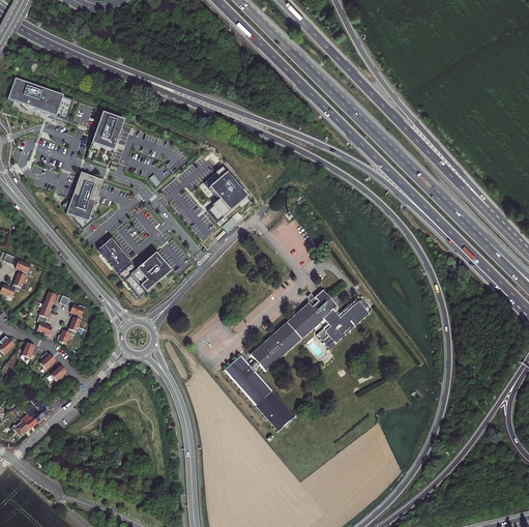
[(75,97),(33,83),(27,98),(37,101),(35,107),(67,118),(75,97)]
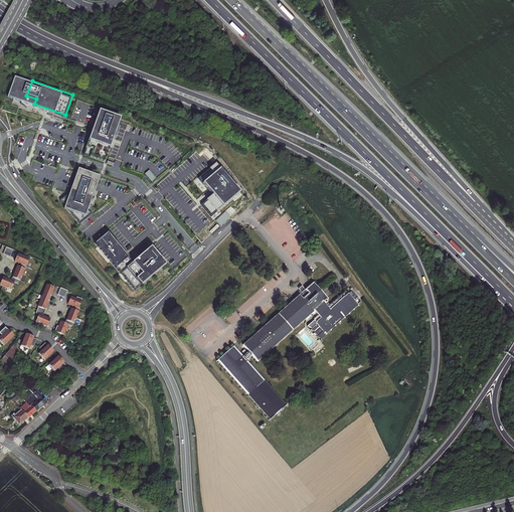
[(121,115),(100,108),(83,152),(105,160),(121,115)]
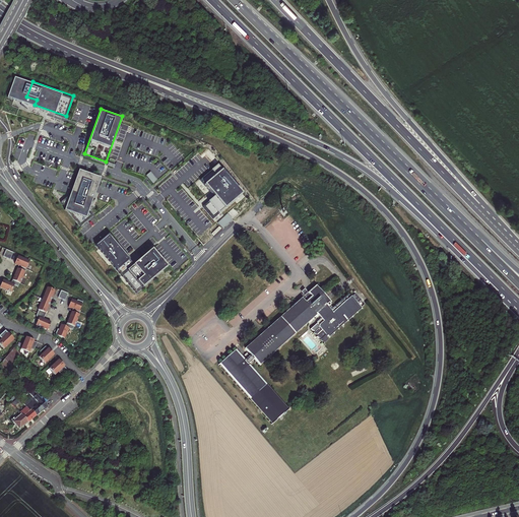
[(204,204),(214,216),(244,191),(218,163),(201,178),(215,194),(204,204)]
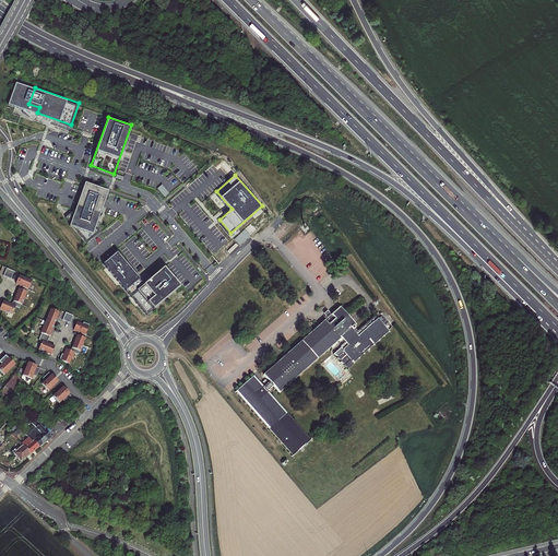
[(108,189),(85,180),(76,204),(66,214),(87,239),(101,228),(96,223),(98,216),(97,215),(99,210),(97,209),(98,204),(103,205),(108,189)]
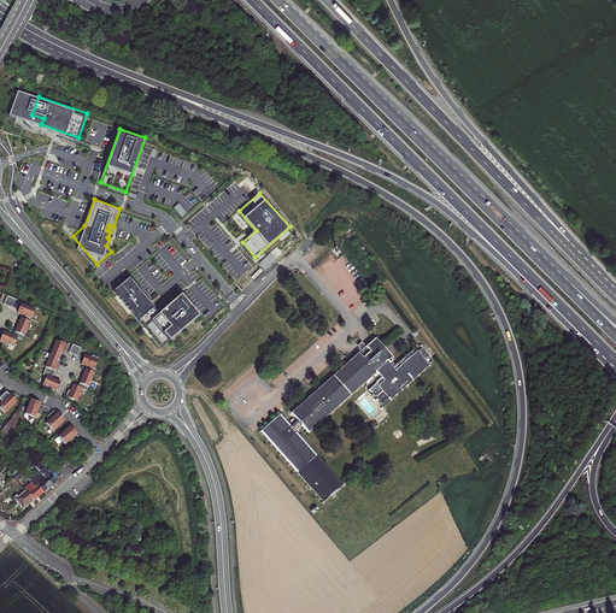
[(180,200),(175,205),(183,213),(188,208),(180,200)]
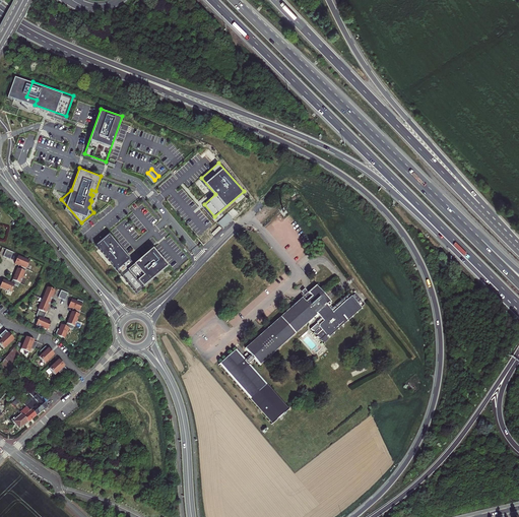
[(229,210),(218,220),(223,225),(234,216),(229,210)]
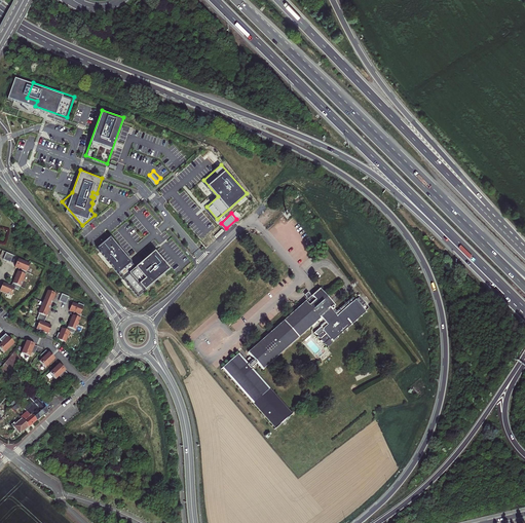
[(137,265),(111,234),(98,246),(123,276),(137,265)]
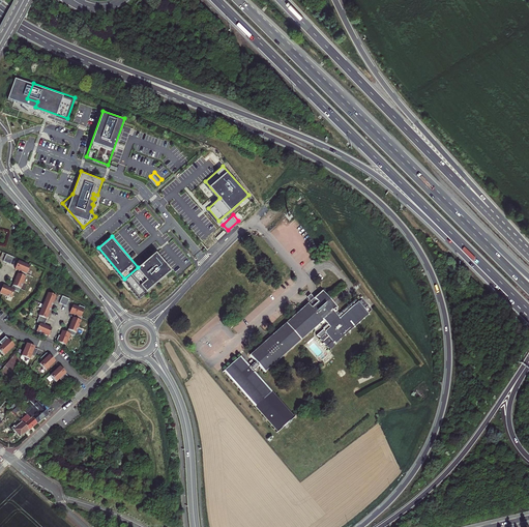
[(7,252),(4,259),(11,262),(15,255),(7,252)]
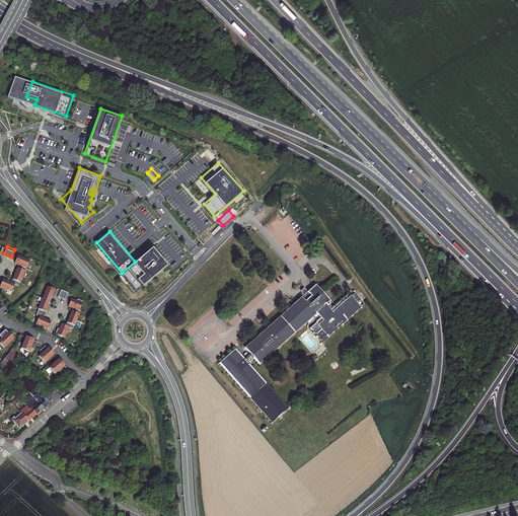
[(167,264),(153,246),(135,262),(122,273),(137,290),(167,264)]
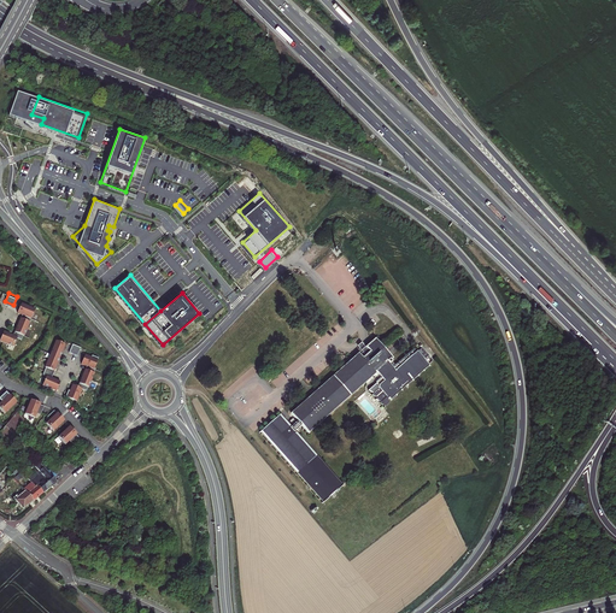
[(3,332),(0,337),(15,343),(18,335),(23,336),(24,332),(25,332),(36,306),(22,300),(19,307),(18,310),(23,312),(19,320),(15,332),(5,328),(3,332)]
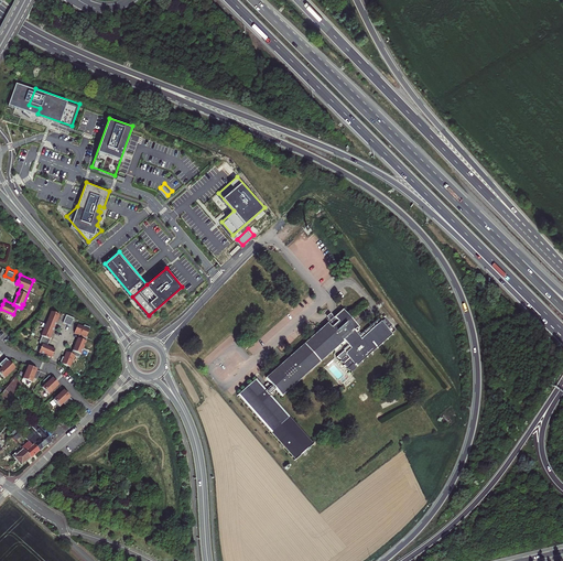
[(346,355),(356,365),(392,334),(379,319),(360,334),(356,328),(360,325),(345,309),(336,316),(338,320),(333,325),(329,322),(269,376),(274,381),(272,384),(269,380),(267,383),(270,386),(267,388),(258,378),(242,391),(299,457),(314,443),(270,391),(272,389),(273,390),(275,388),(274,387),(277,385),(283,392),(344,340),(348,345),(344,349),(348,354),(346,355)]
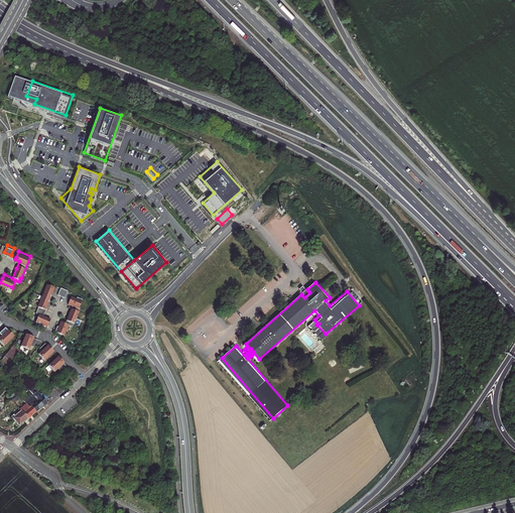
[(39,313),(36,322),(47,326),(50,317),(43,314),(44,312),(47,303),(52,292),(54,287),(46,284),(38,305),(38,306),(36,312),(39,313)]
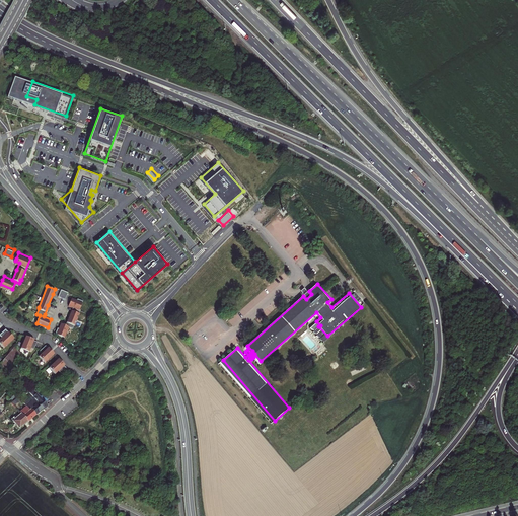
[(62,287),(59,294),(66,297),(69,290),(62,287)]
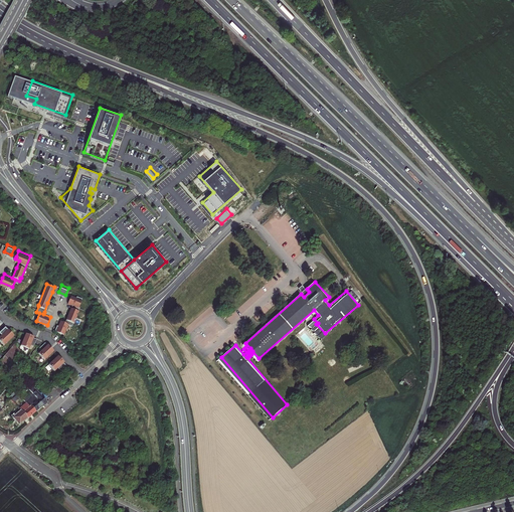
[(69,299),(68,301),(72,303),(69,312),(66,319),(65,320),(61,319),(59,324),(57,323),(55,329),(64,332),(68,322),(72,324),(74,320),(74,321),(79,310),(78,309),(80,306),(78,306),(82,297),(77,294),(76,296),(71,294),(69,299)]
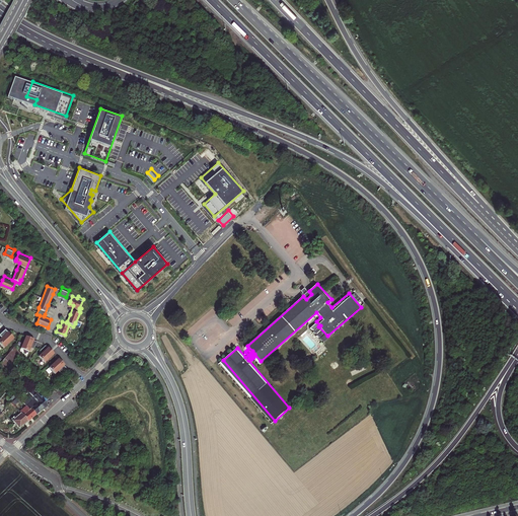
[(8,329),(6,327),(0,333),(3,335),(0,337),(0,338),(6,345),(15,336),(11,332),(8,329)]
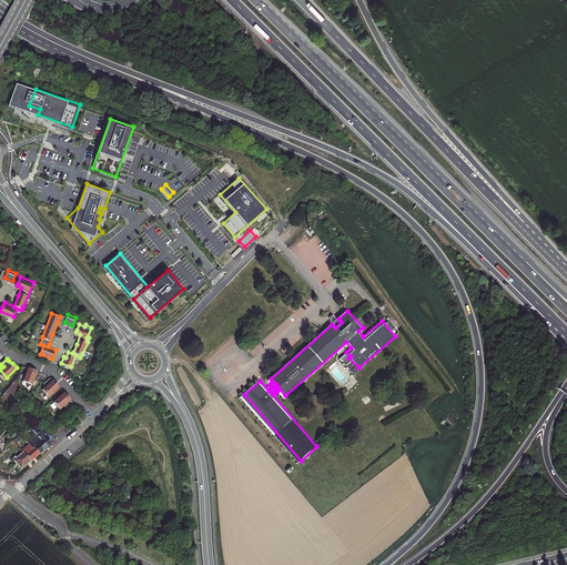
[(38,380),(41,372),(38,370),(38,369),(34,367),(29,365),(23,379),(32,382),(34,377),(38,380)]
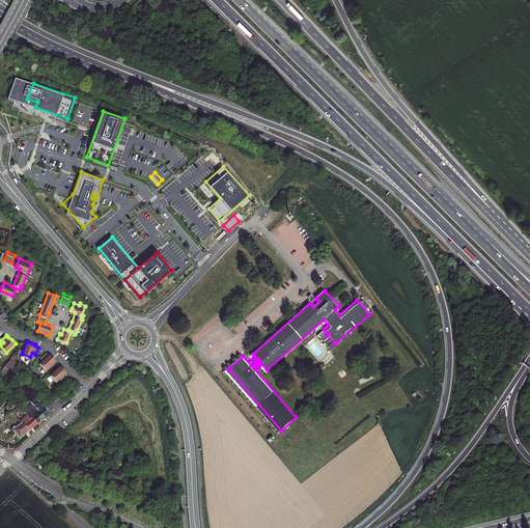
[(50,354),(47,351),(42,357),(44,359),(40,362),(47,368),(56,360),(53,356),(50,353),(50,354)]
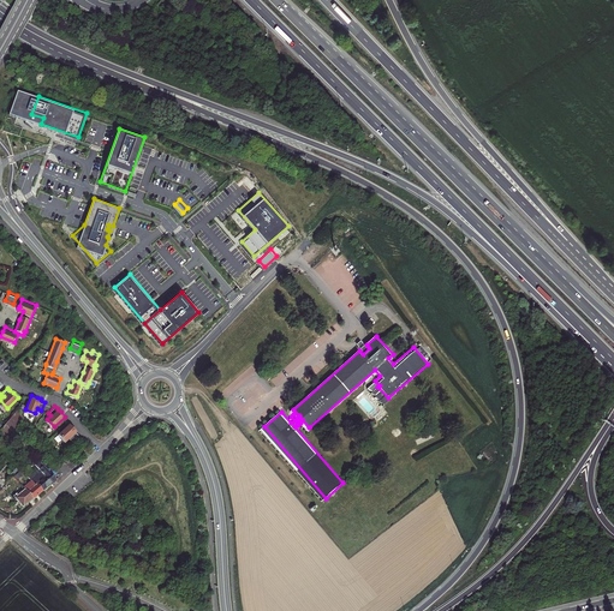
[(19,407),(1,427),(9,436),(27,415),(19,407)]
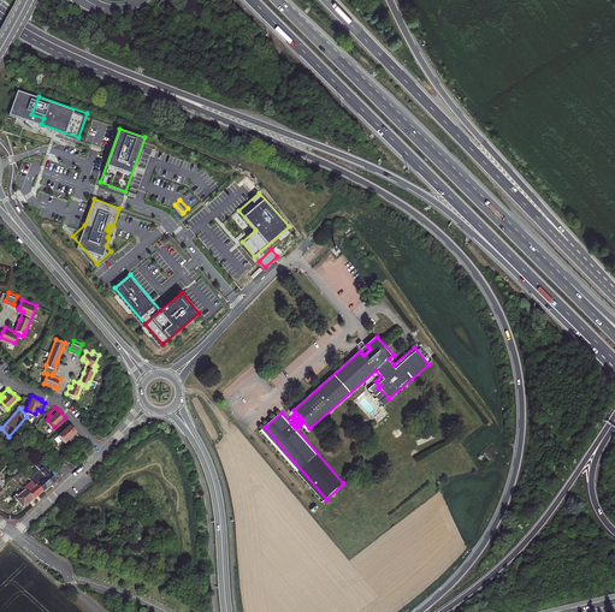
[(72,440),(80,434),(77,431),(75,427),(70,422),(59,433),(66,440),(70,437),(72,440)]
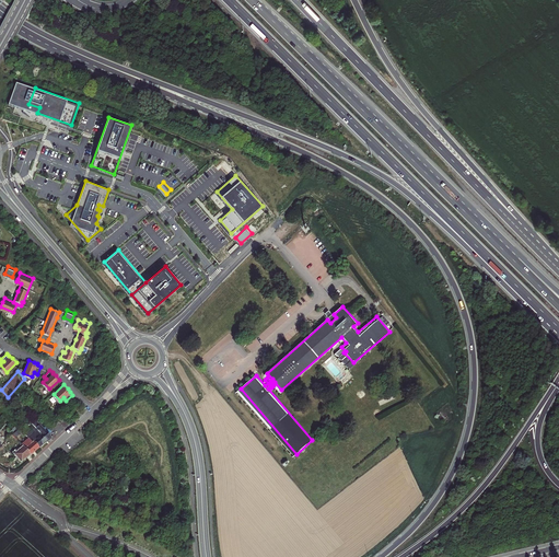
[(36,416),(31,420),(37,427),(39,426),(42,424),(42,422),(36,416)]
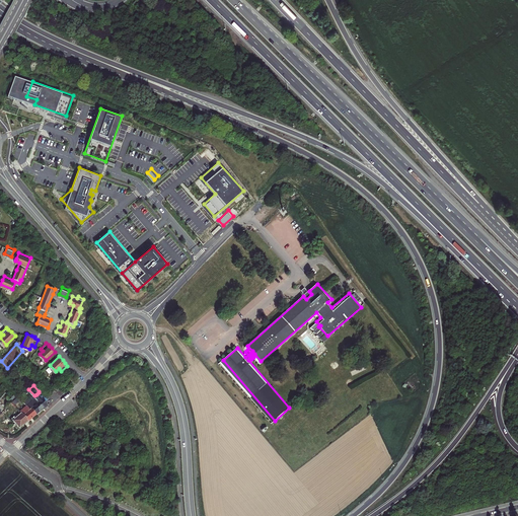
[(28,403),(27,402),(20,394),(18,392),(16,395),(25,407),(28,403)]
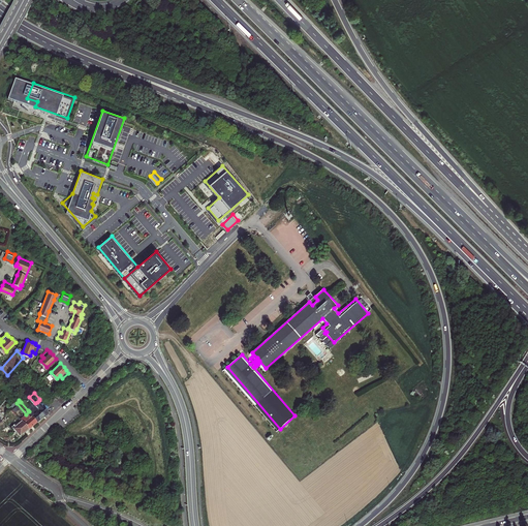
[(49,411),(39,400),(37,402),(47,412),(49,411)]
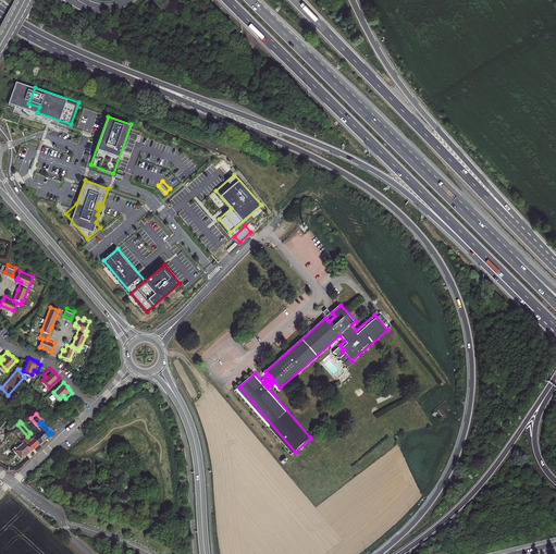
[(29,432),(31,433),(35,436),(36,436),(40,442),(45,438),(49,434),(39,423),(37,425),(38,426),(37,427),(36,426),(29,432)]
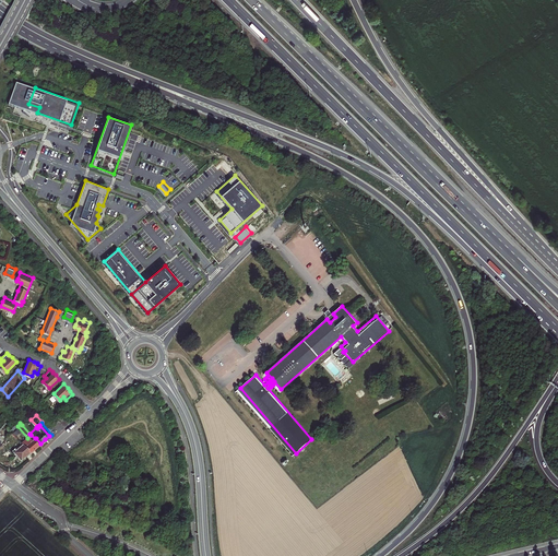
[(24,440),(25,442),(33,451),(37,447),(40,444),(36,438),(35,438),(31,435),(27,438),(24,440)]
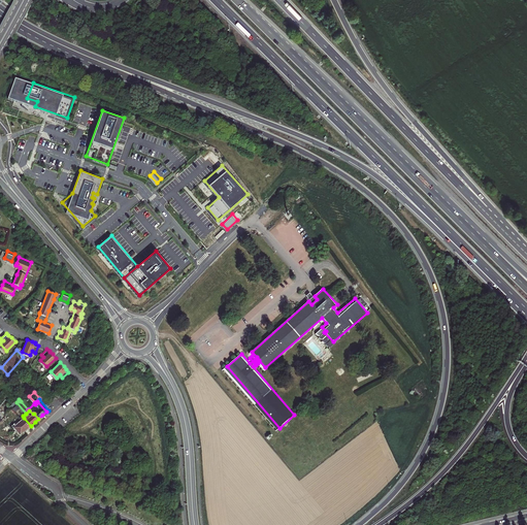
[(31,426),(24,418),(18,423),(17,421),(13,423),(18,428),(22,433),(31,426)]
